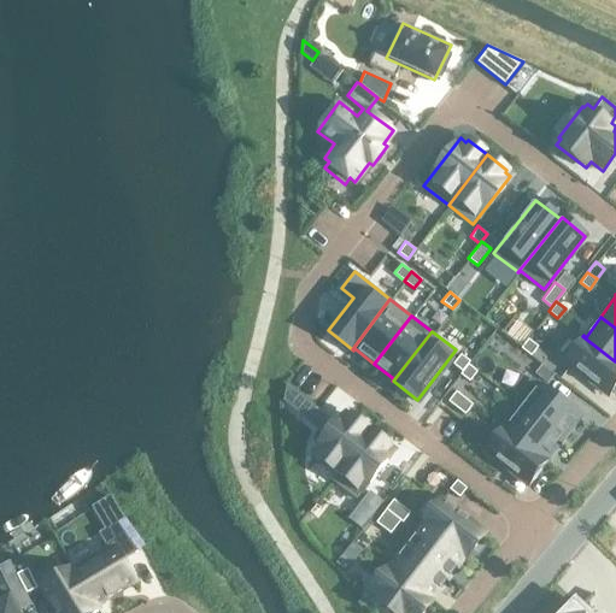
[(615,361),(582,336),(564,360),(608,394),(615,382),(615,361)]
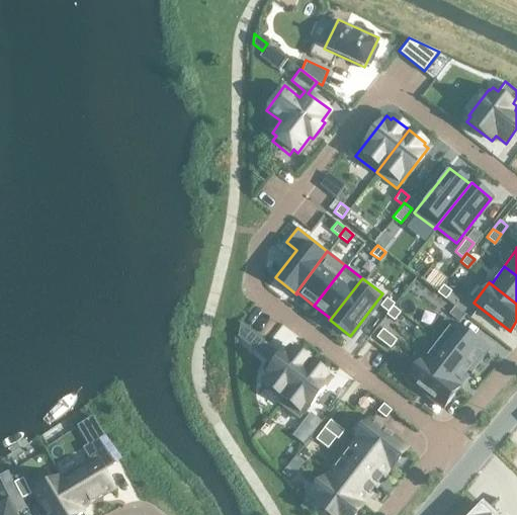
[(442,283),(436,291),(445,297),(451,290),(442,283)]
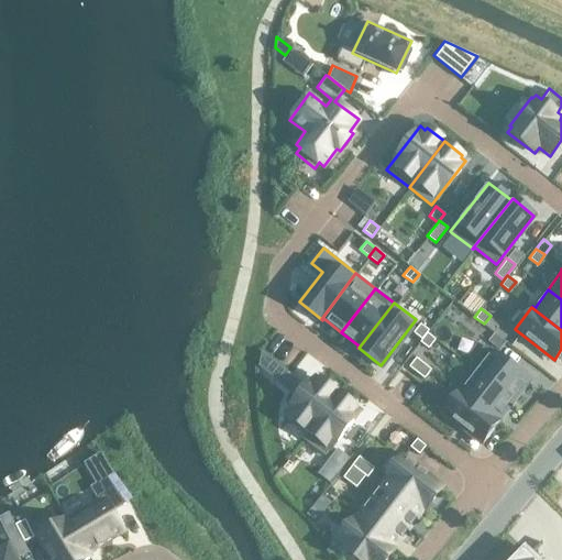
[(419,322),(412,331),(421,338),(426,331),(428,329),(419,322)]
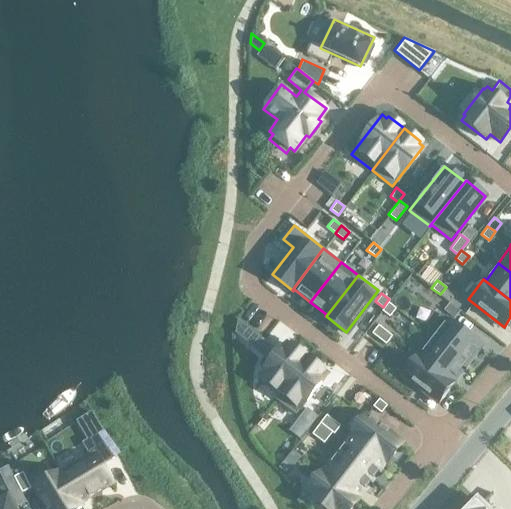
[(383,307),(381,310),(389,315),(395,307),(387,301),(383,307)]
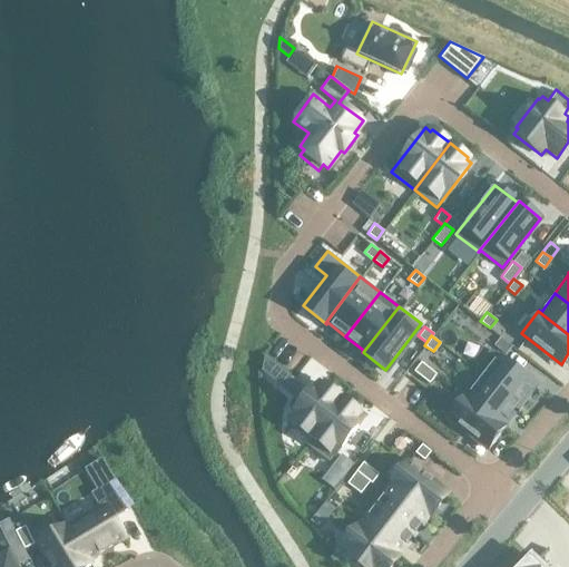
[(490,348),(473,369),(519,404),(536,383),(490,348)]
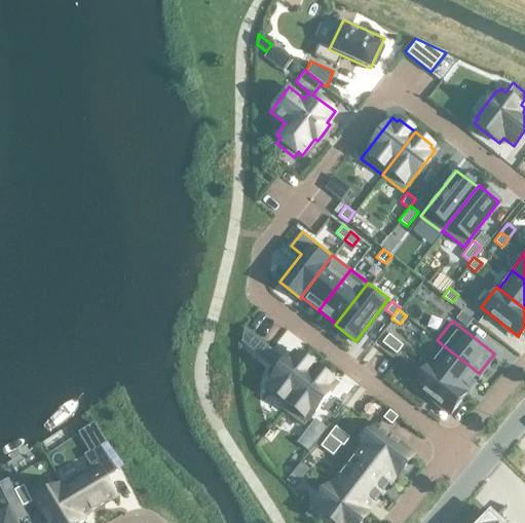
[(387,333),(381,341),(396,352),(402,344),(387,333)]
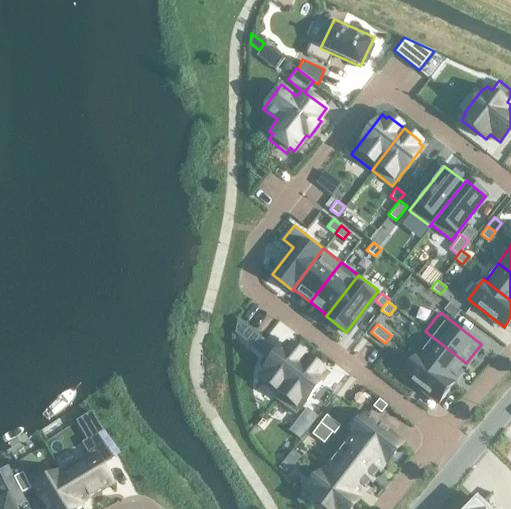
[(409,347),(409,348),(452,382),(452,381),(466,363),(425,331),(425,332),(428,334),(415,352),(409,347)]
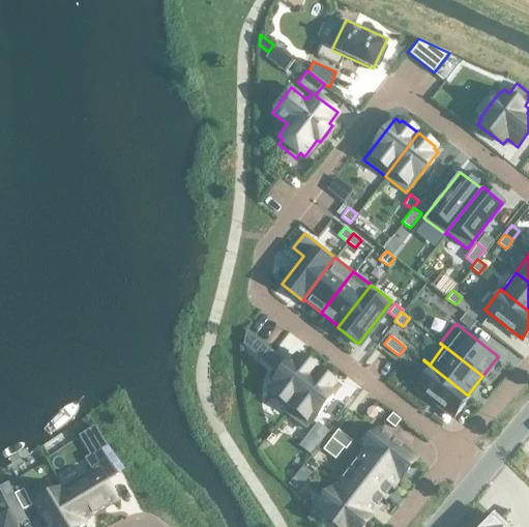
[(265,345),(257,354),(273,367),(281,357),(265,345)]
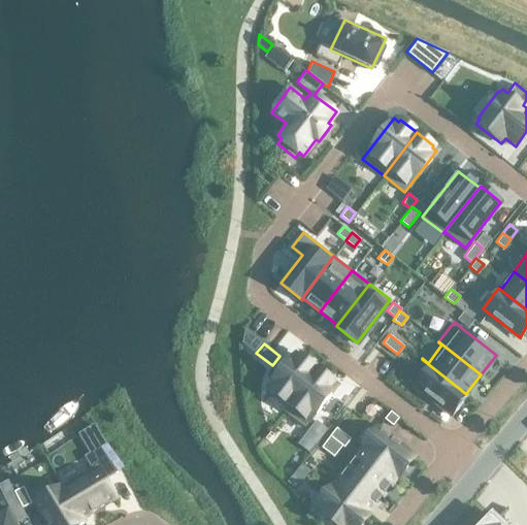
[(295,352),(265,390),(285,406),(287,406),(317,367),(300,354),(299,355),(295,352)]
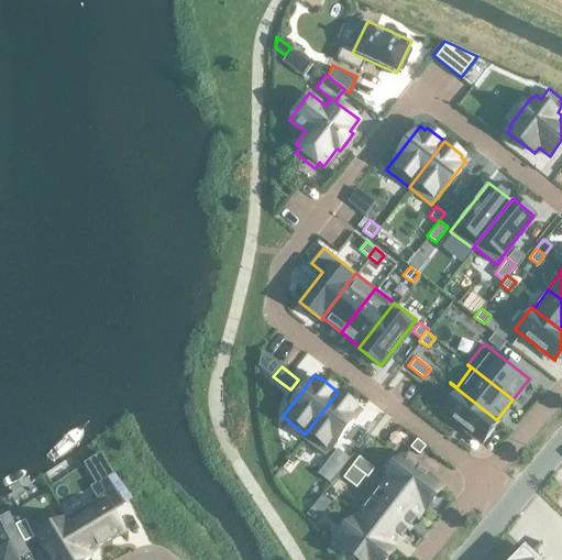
[(450,383),(433,404),(481,441),(497,420),(450,383)]
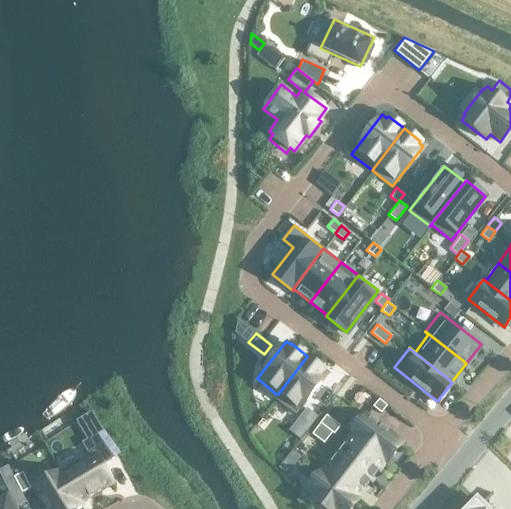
[(276,394),(274,397),(295,414),(327,372),(324,369),(324,368),(307,356),(278,394),(276,394)]
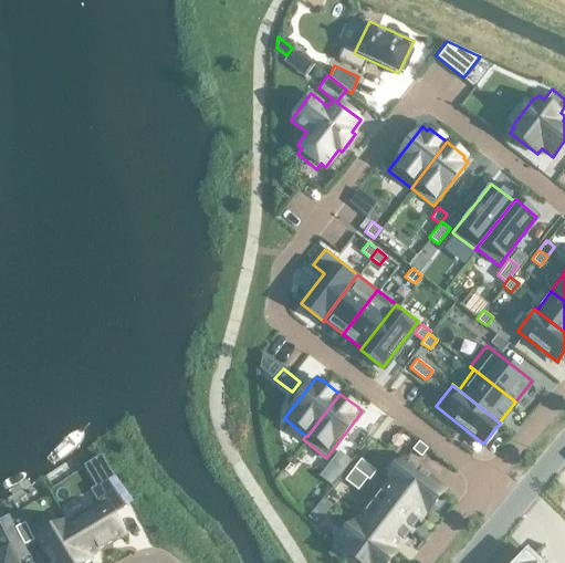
[(418,440),(411,448),(420,456),(427,447),(418,440)]
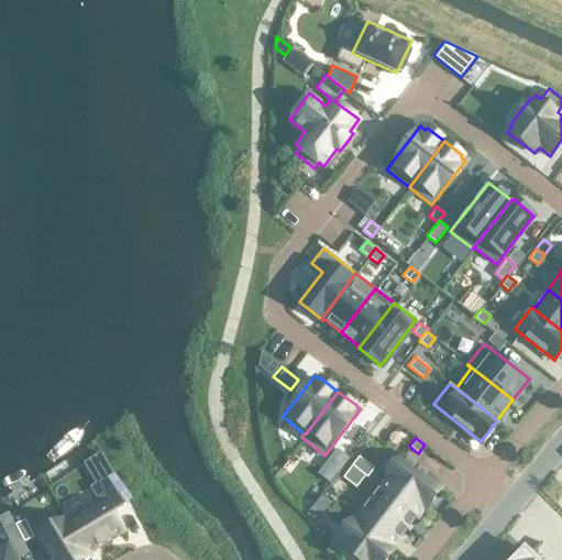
[(337,448),(317,472),(329,482),(349,457),(337,448)]
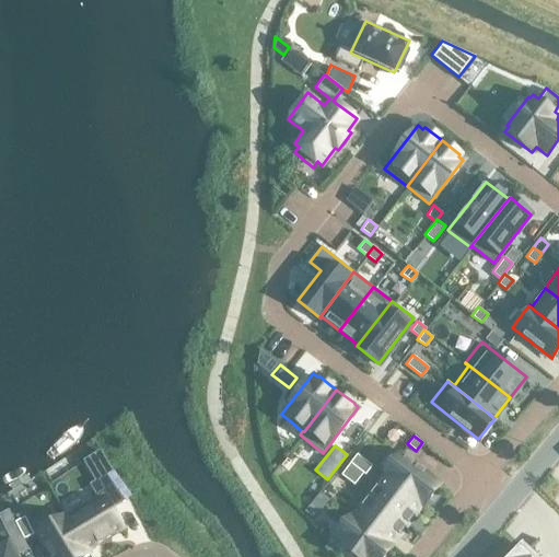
[(356,452),(349,462),(362,472),(364,474),(372,464),(356,452)]
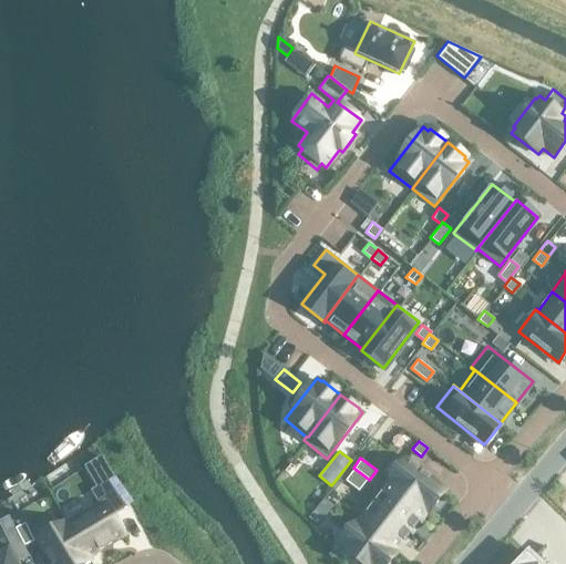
[(405,458),(387,482),(387,483),(425,512),(426,513),(445,489),(405,458)]
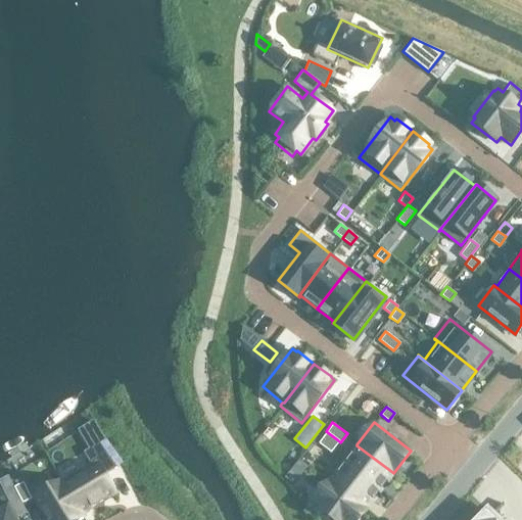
[(326,431),(318,442),(330,452),(338,440),(326,431)]
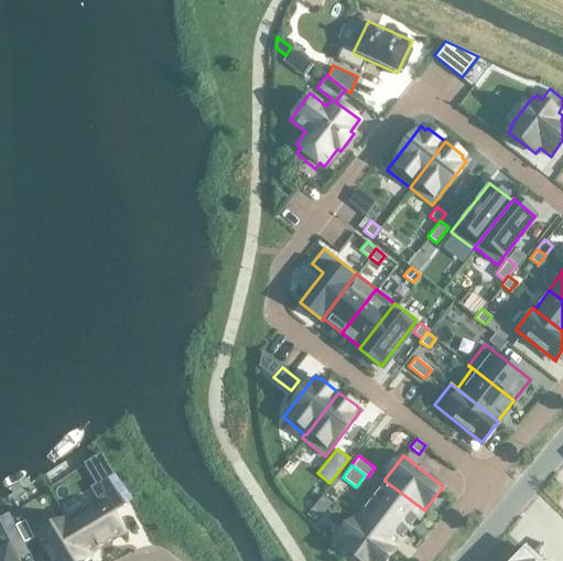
[(97,499),(66,518),(86,552),(123,530),(111,510),(126,503),(106,476),(89,486),(97,499)]
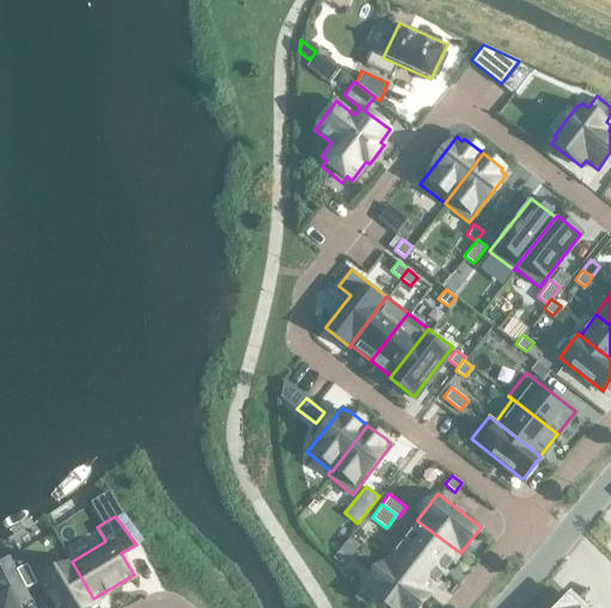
[(417,521),(403,541),(444,572),(459,552),(417,521)]
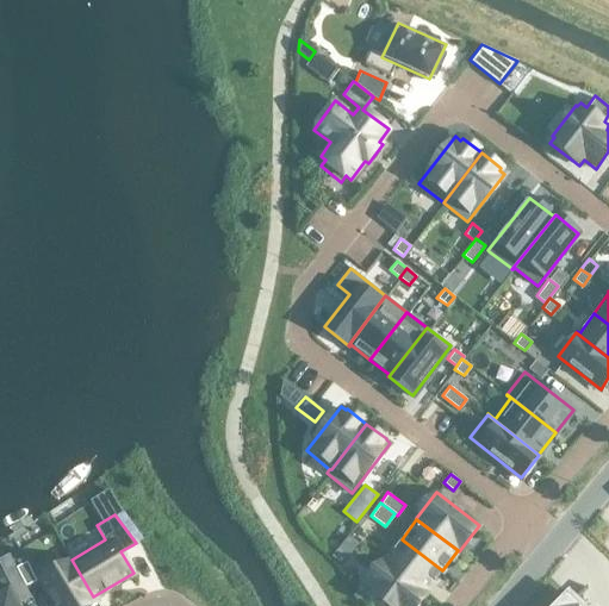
[(347,533),(341,542),(352,551),(359,542),(347,533)]
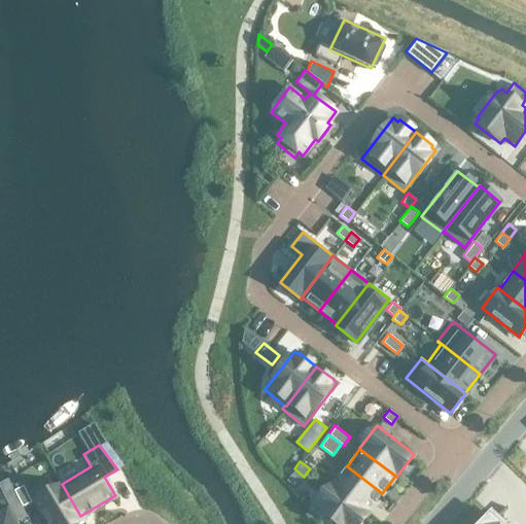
[(347,466),(334,483),(369,510),(382,493),(347,466)]
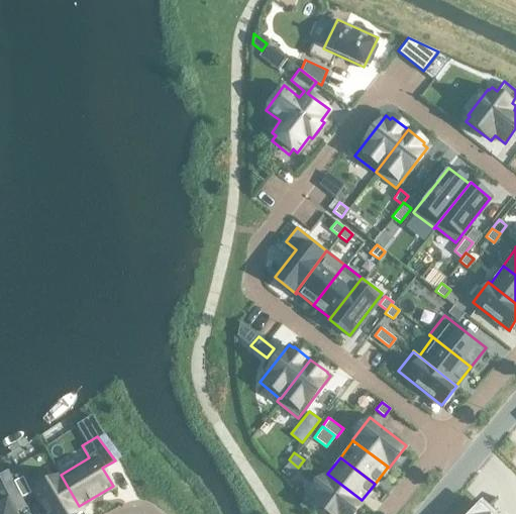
[(326,473),(309,496),(332,513),(352,513),(363,501),(362,500),(327,474),(326,473)]
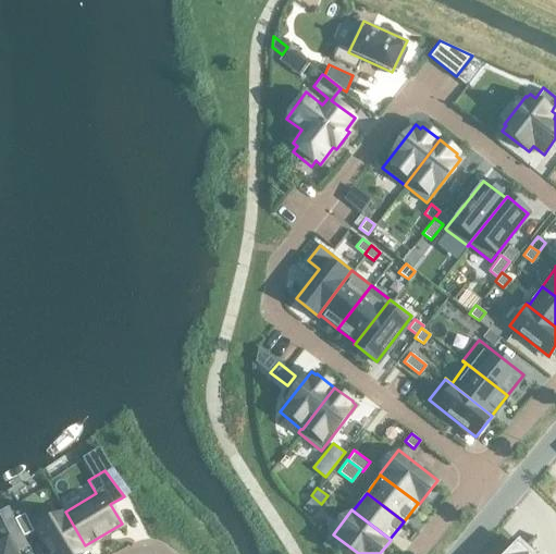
[(65,512),(36,528),(51,553),(81,553),(88,550),(85,545),(65,512)]
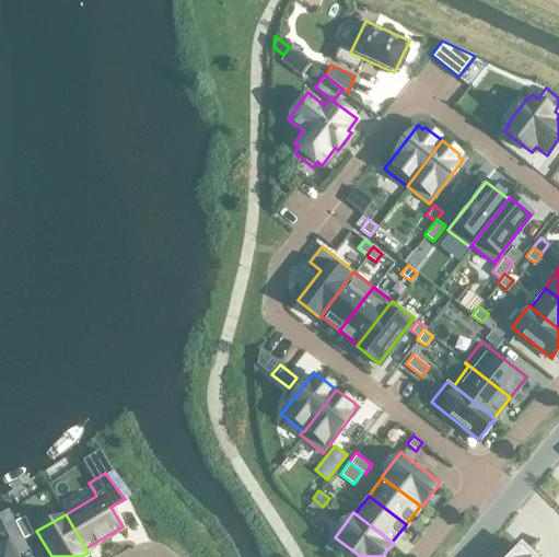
[(24,515),(14,521),(23,537),(33,533),(24,515)]
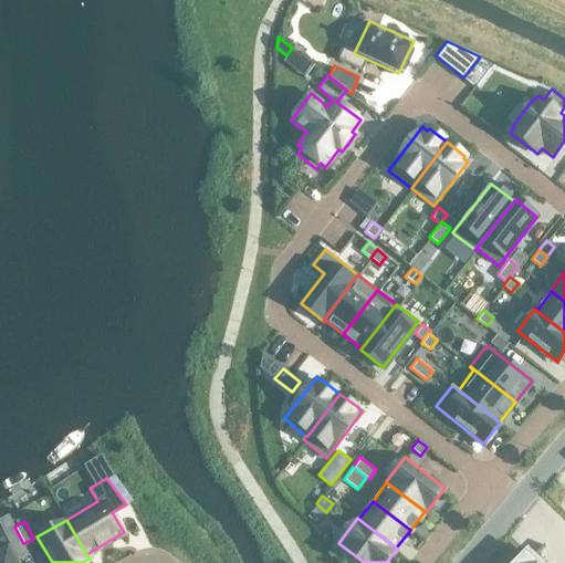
[(19,535),(9,540),(19,560),(29,554),(19,535)]
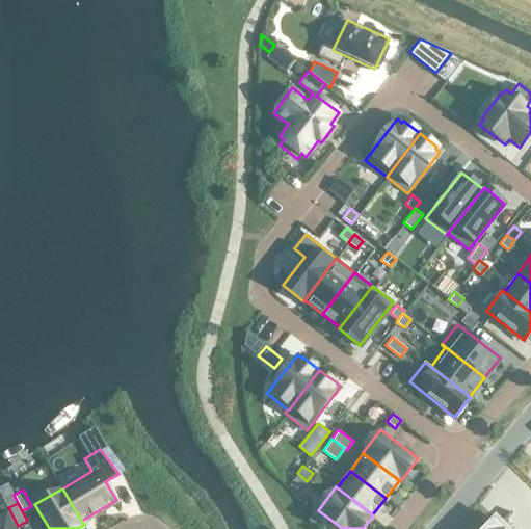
[(14,528),(3,504),(0,505),(0,528),(14,528)]
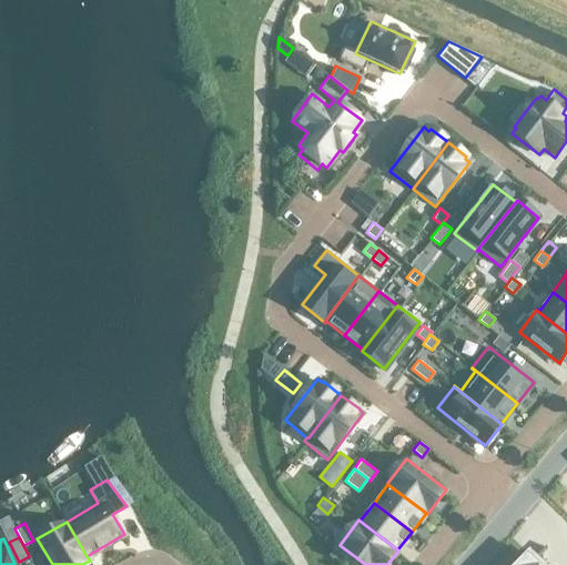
[(540,564),(528,553),(515,564),(540,564)]
